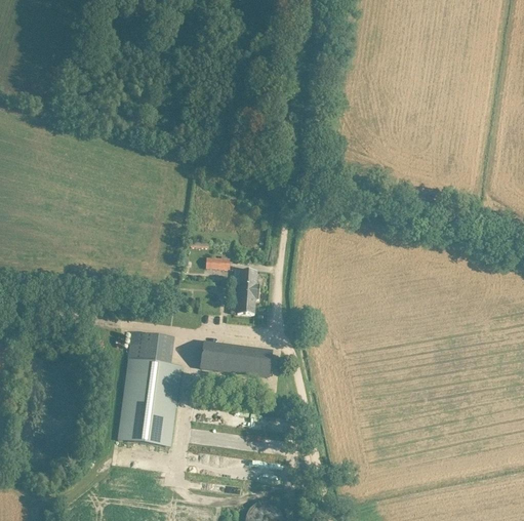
[(211,168),(229,173),(230,167),(213,163),(211,168)]
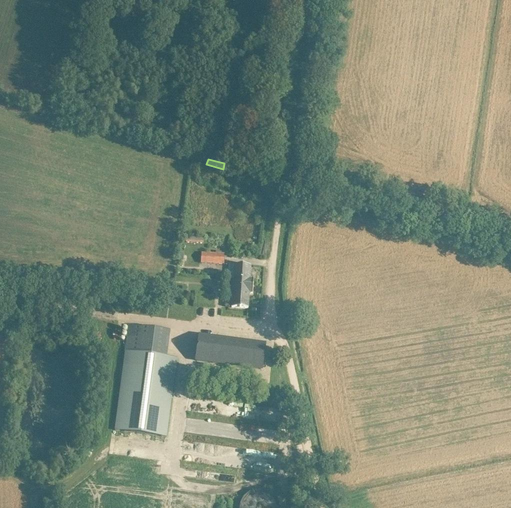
[(200,249),(199,259),(222,260),(223,249),(219,249),(219,246),(209,246),(209,249),(200,249)]
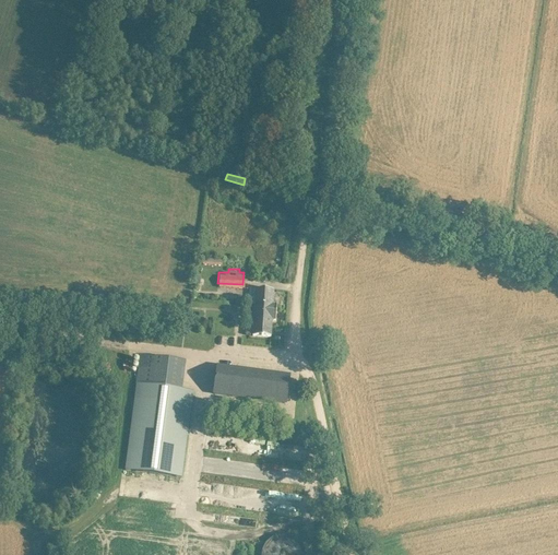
[(248,285),(248,299),(253,299),(253,307),(275,308),(275,300),(271,300),(272,286),(254,285),(248,285)]
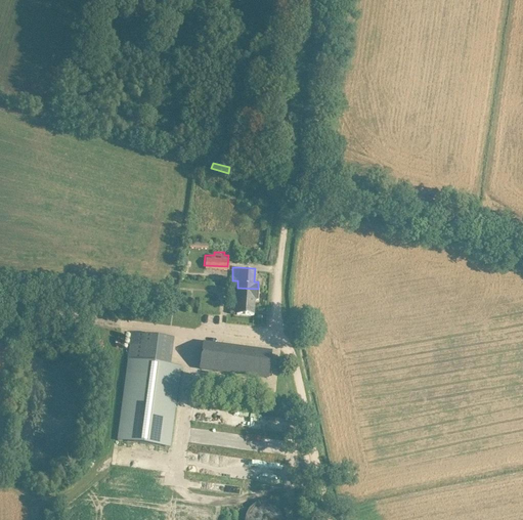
[(258,289),(237,288),(235,311),(253,312),(254,296),(257,297),(258,289)]
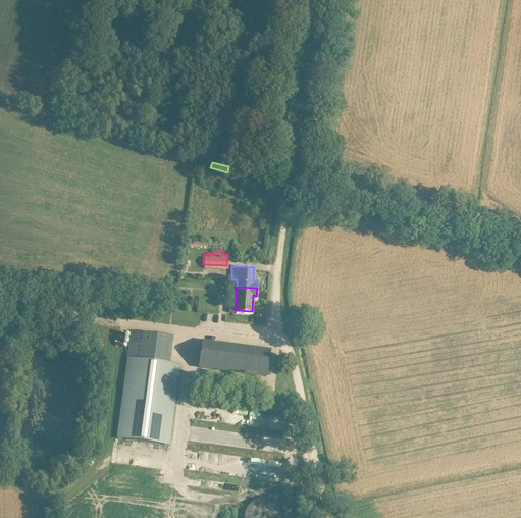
[(117,434),(168,441),(178,361),(167,360),(170,333),(131,328),(117,434)]
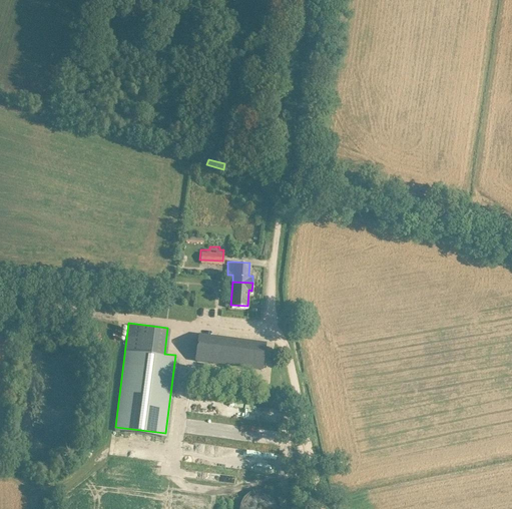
[(198,332),(195,358),(261,367),(265,341),(198,332)]
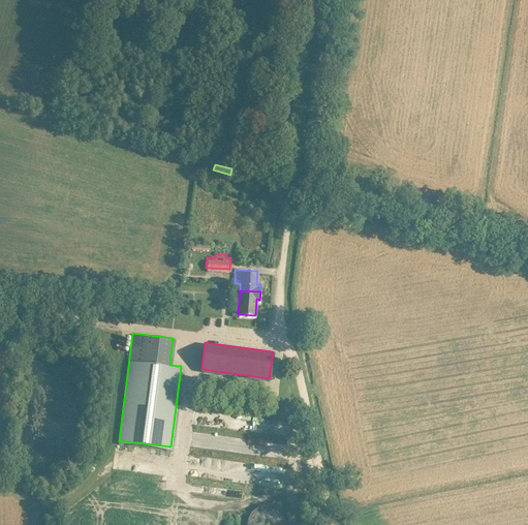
[(198,390),(256,397),(266,399),(268,388),(200,378),(198,390)]
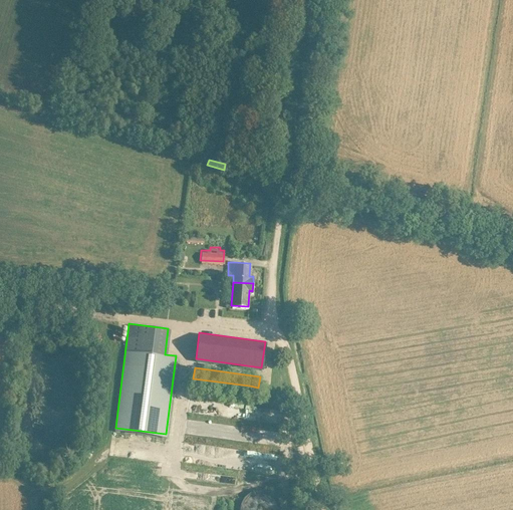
[(281,385),(281,375),(264,376),(264,385),(281,385)]
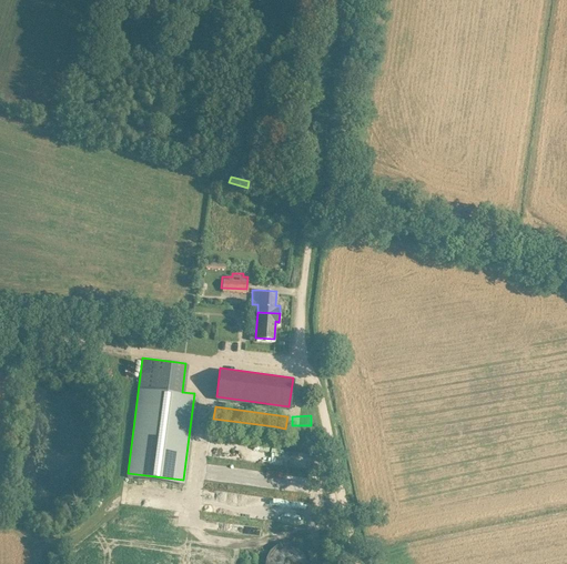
[(276,470),(254,469),(253,482),(275,483),(276,470)]
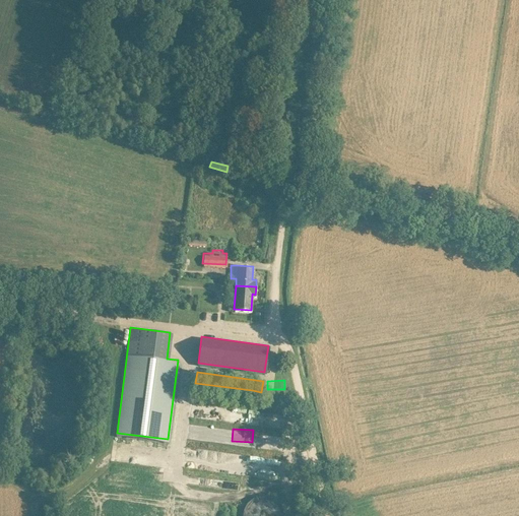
[(277,515),(276,495),(257,496),(257,515),(277,515)]
